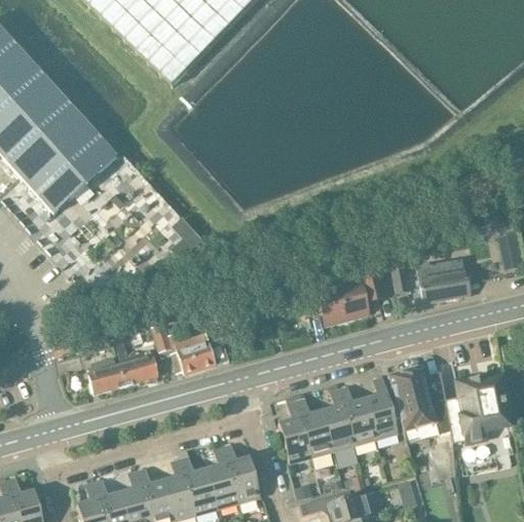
[(86,0),(175,84),(256,0),(86,0)]
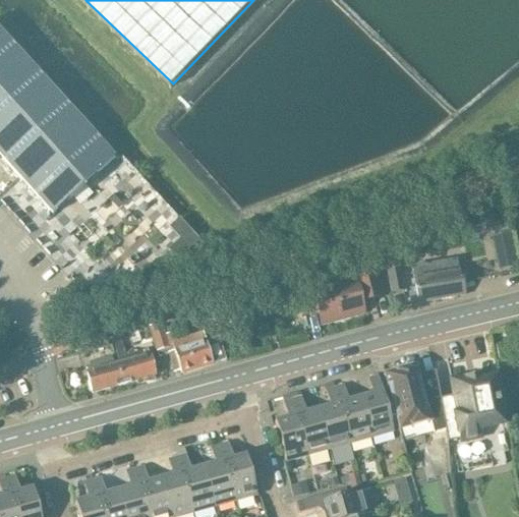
[(112,155),(0,31),(0,150),(53,209),(112,155)]
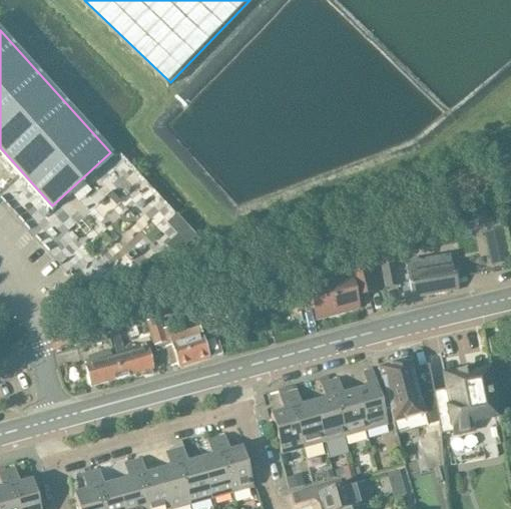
[(510,248),(506,226),(486,230),(493,264),(510,260),(510,248)]
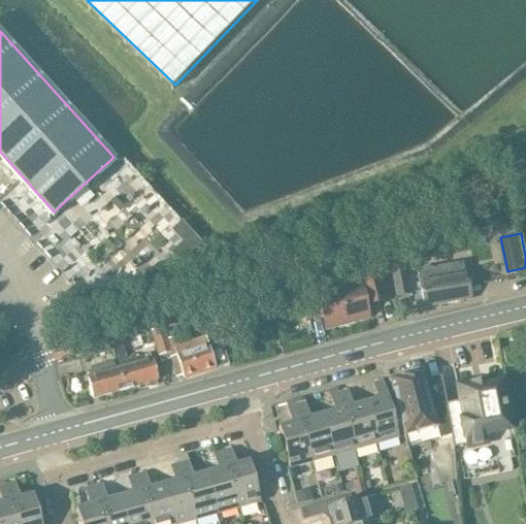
[(472,295),(466,260),(420,268),(426,303),(472,295)]
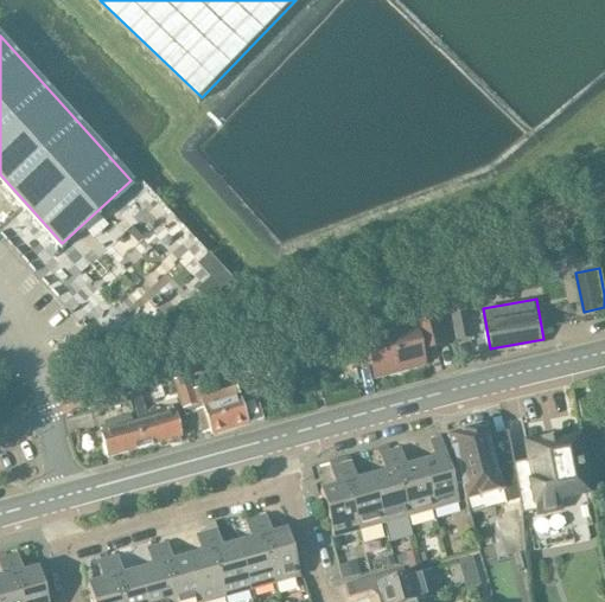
[(452,339),(441,300),(408,309),(412,321),(365,334),(376,376),(425,363),(420,347),(452,339)]
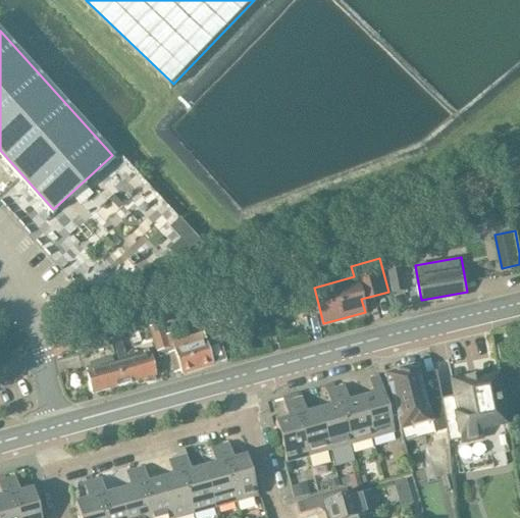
[(388,264),(393,289),(406,287),(402,262),(388,264)]
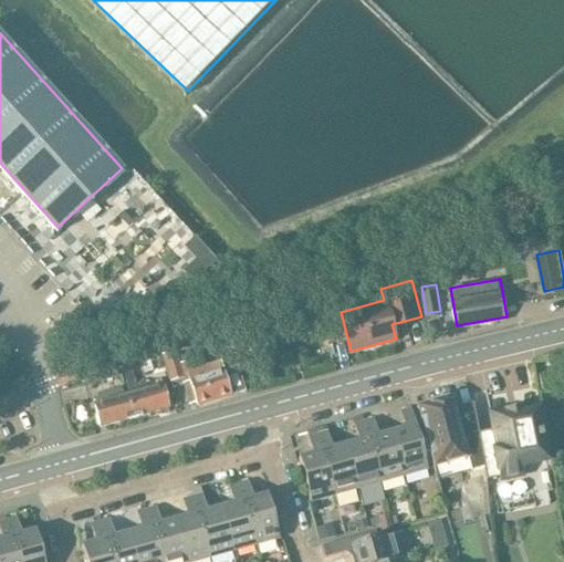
[(325,309),(307,313),(310,322),(329,316),(325,309)]
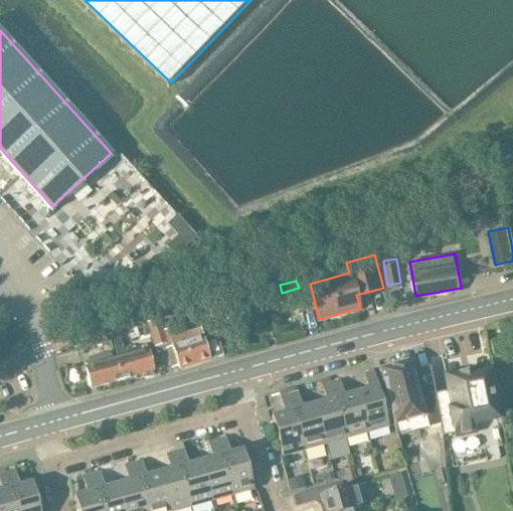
[(224,352),(217,330),(204,334),(201,325),(186,330),(187,331),(171,336),(172,339),(168,340),(160,317),(149,321),(158,350),(167,347),(173,365),(179,363),(180,366),(224,352)]
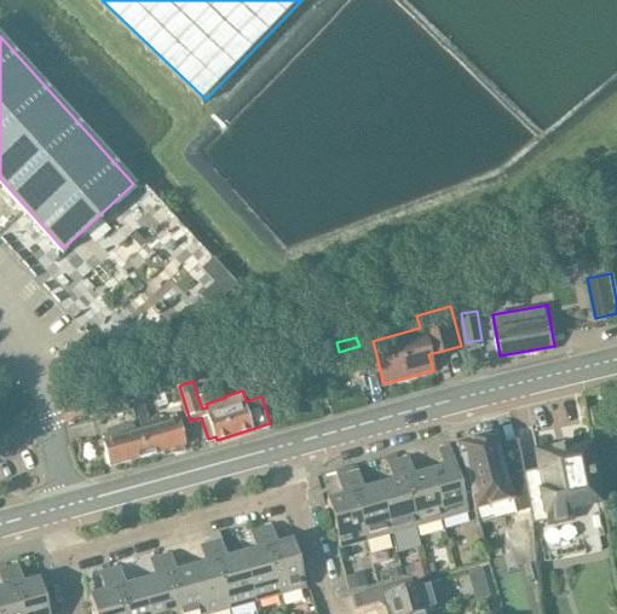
[(185,442),(179,420),(177,413),(172,416),(173,421),(151,426),(144,398),(136,400),(143,428),(149,452),(185,442)]
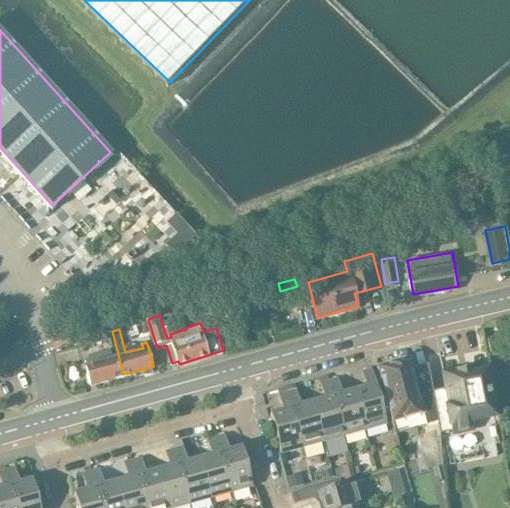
[(498,333),(487,335),(490,351),(501,349),(498,333)]
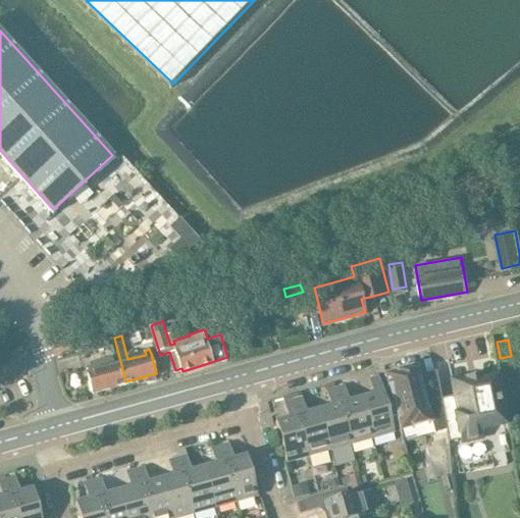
[(114,362),(109,344),(88,350),(91,360),(86,361),(89,370),(88,370),(94,391),(125,381),(120,361),(114,362)]
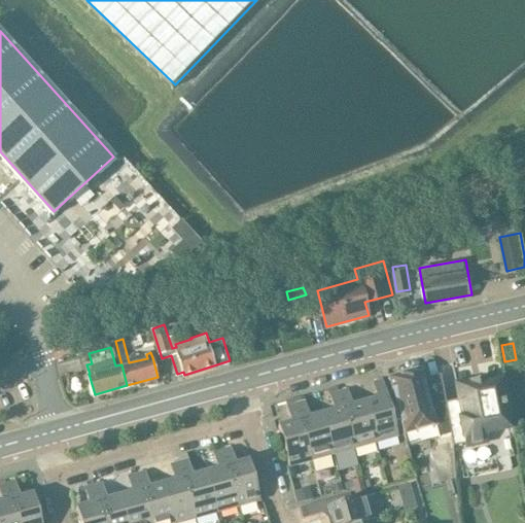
[(392,379),(390,380),(393,388),(401,421),(400,421),(405,433),(408,445),(440,436),(452,431),(447,404),(446,401),(441,373),(440,374),(426,377),(421,378),(418,368),(401,373),(400,373),(401,377),(392,379)]
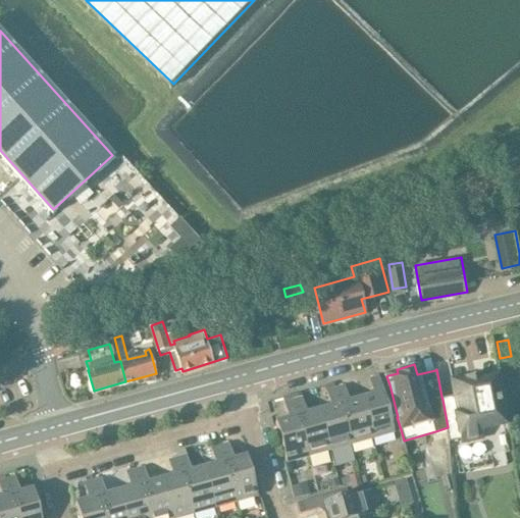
[(396,429),(380,373),(370,376),(374,393),(362,396),(373,436),(396,429)]
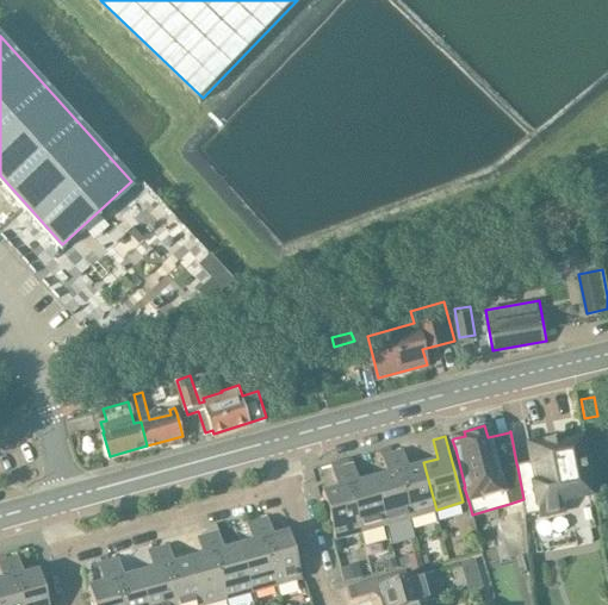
[(532,461),(516,463),(517,467),(523,499),(527,513),(539,511),(539,512),(565,507),(564,499),(590,494),(579,441),(563,444),(562,436),(529,443),(532,461)]
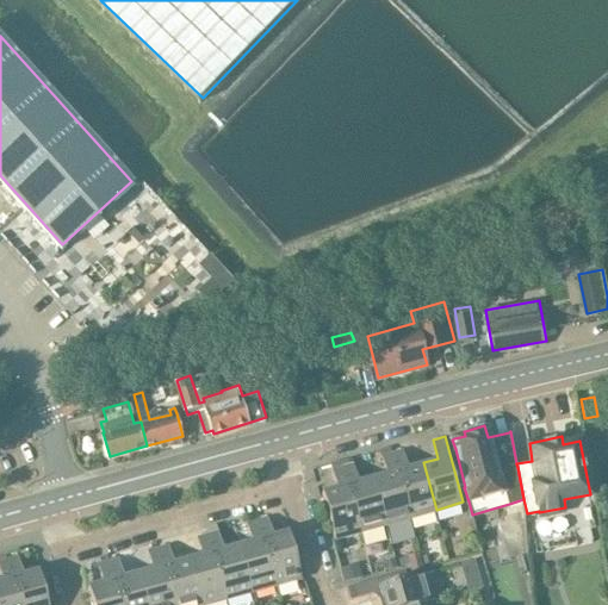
[(436,510),(423,462),(409,466),(404,448),(394,450),(411,516),(436,510)]
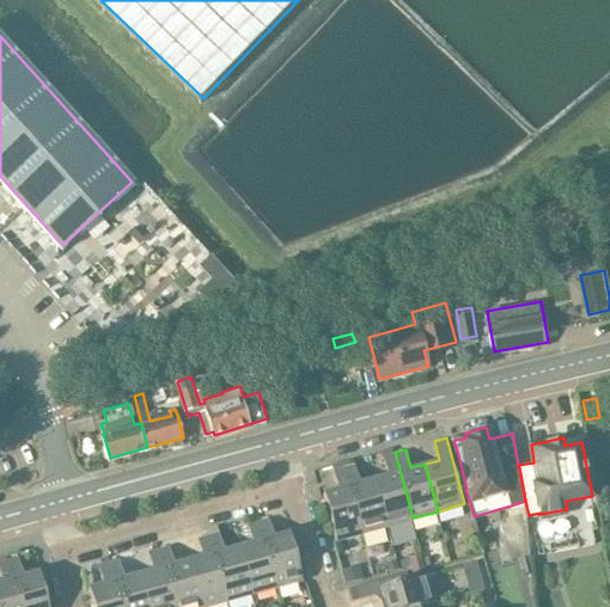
[(413,517),(395,452),(384,455),(389,473),(376,478),(388,525),(413,517)]
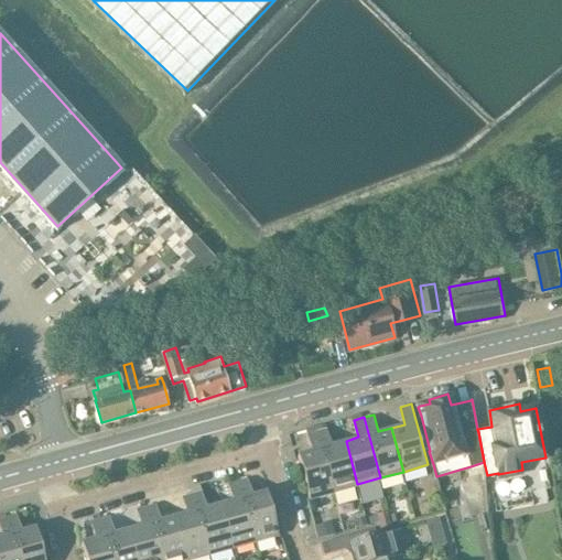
[(357,484),(346,441),(333,444),(327,427),(319,430),(335,491),(357,484)]
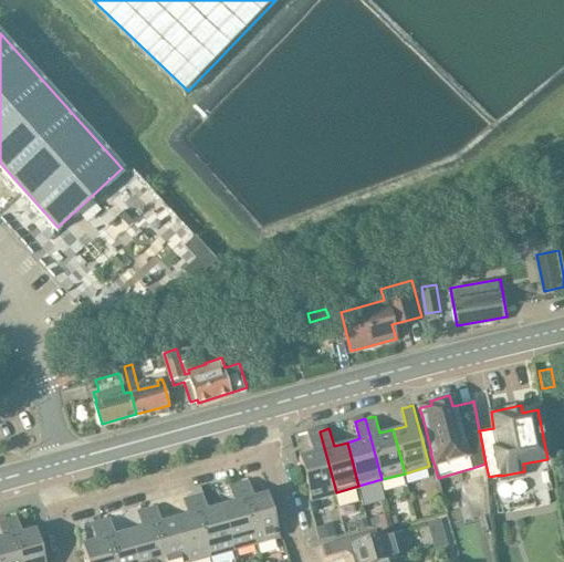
[(336,492),(320,432),(310,434),(314,451),(300,455),(312,499),(336,492)]
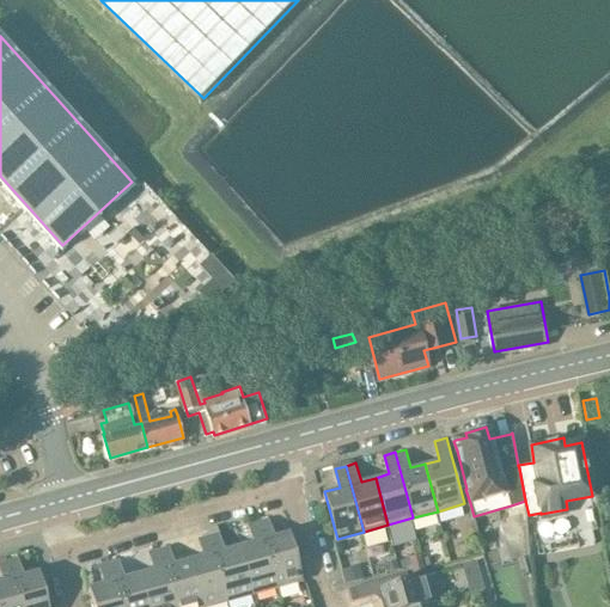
[(304,578),(291,531),(275,535),(270,516),(260,520),(278,586),(304,578)]
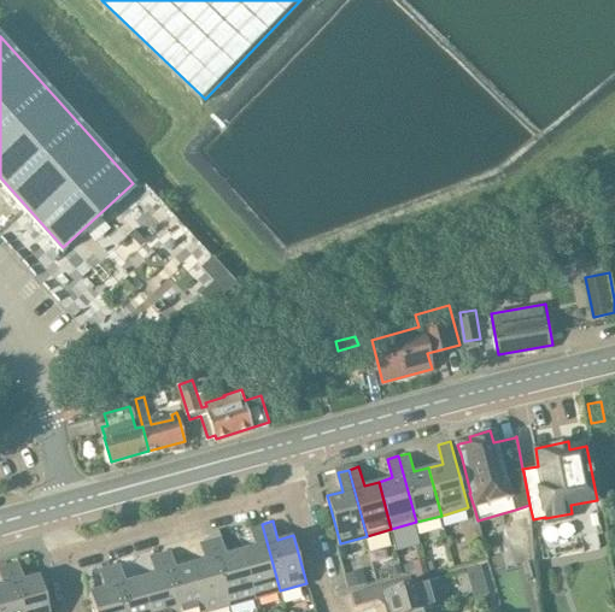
[(280,590),(262,524),(251,527),(256,546),(241,549),(255,598),(280,590)]
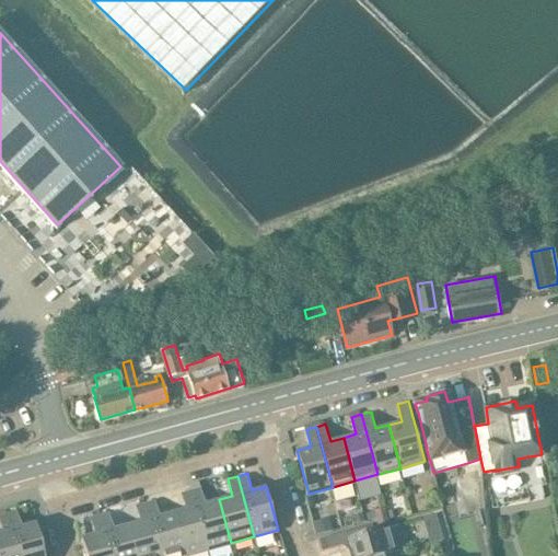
[(231,543),(219,499),(206,502),(201,486),(192,488),(209,548),(231,543)]
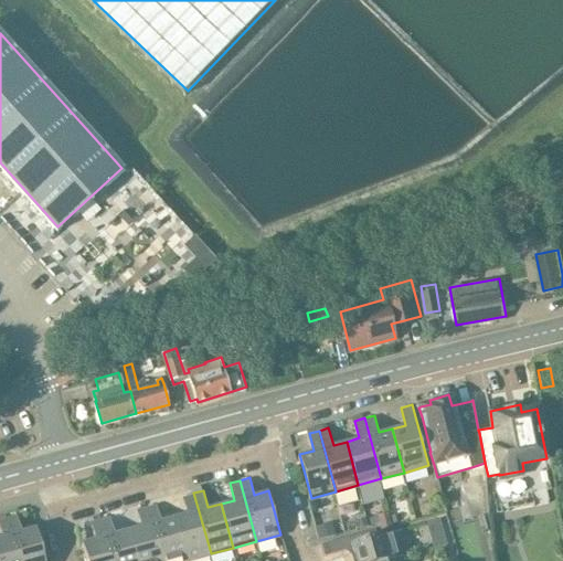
[(211,553),(193,493),(183,496),(189,512),(176,517),(188,560),(211,553)]
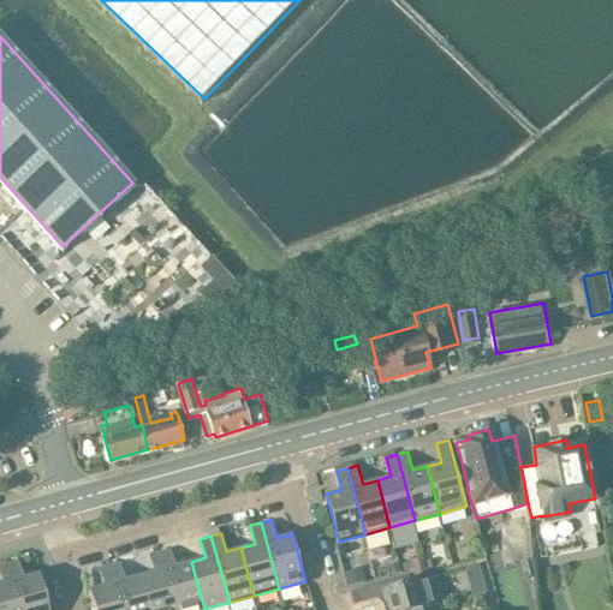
[(200,609),(204,609),(191,562),(177,566),(172,546),(161,550),(177,609),(200,609)]
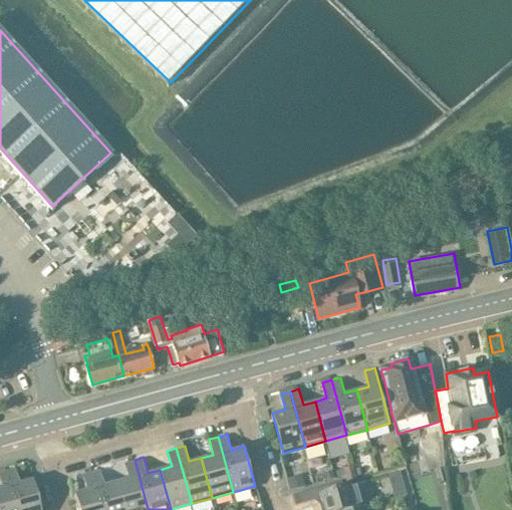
[(148,509),(135,460),(125,462),(130,478),(117,481),(124,509),(148,509)]
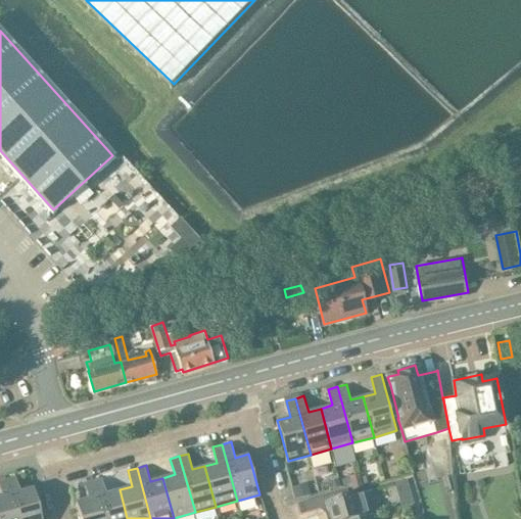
[(360,472),(346,475),(348,482),(352,481),(353,487),(363,485),(360,472)]
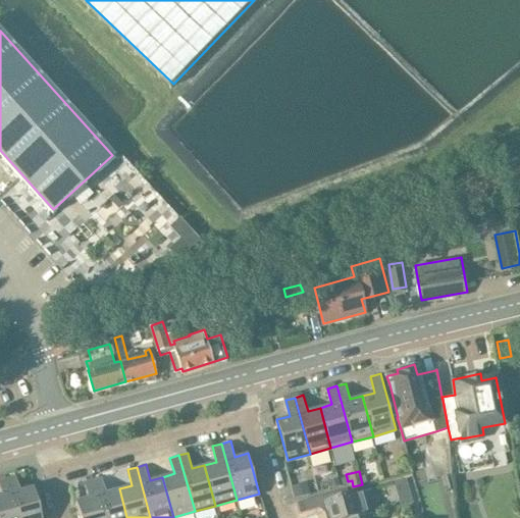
[(43,517),(34,486),(21,489),(17,474),(8,477),(18,517),(43,517)]
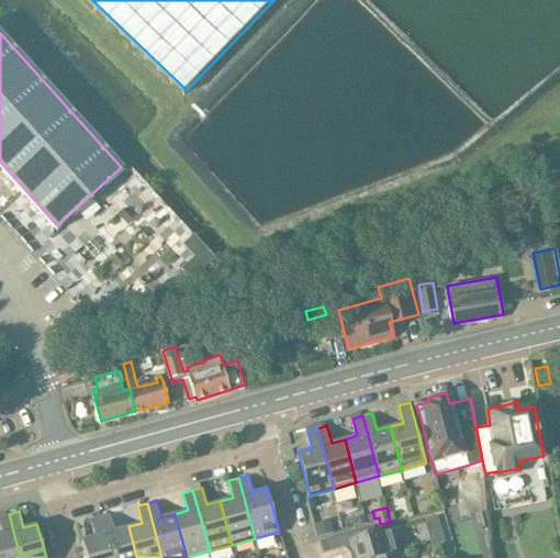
[(136,557),(129,526),(115,529),(111,513),(101,515),(112,557),(136,557)]
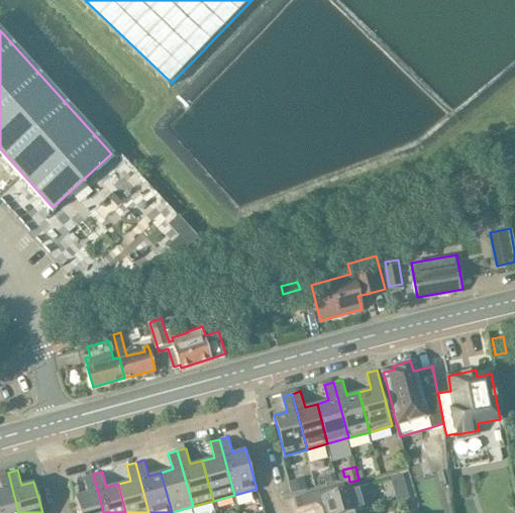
[(335,472),(325,475),(327,482),(337,480),(335,472)]
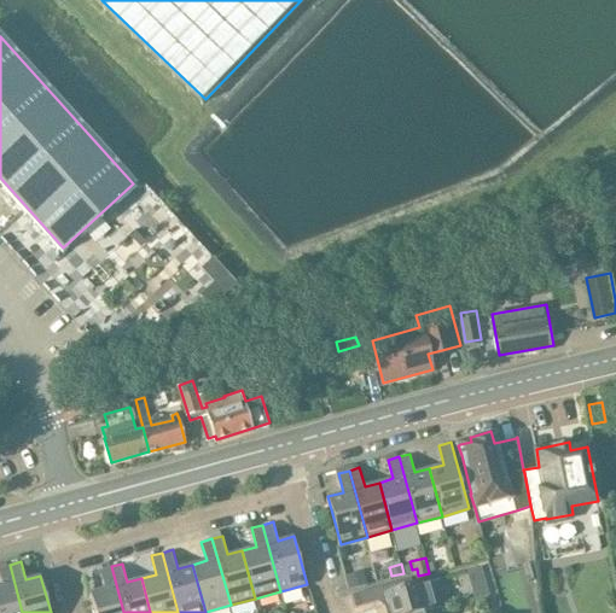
[(22,612),(10,565),(0,566),(0,573),(4,585),(0,587),(0,612),(22,612)]
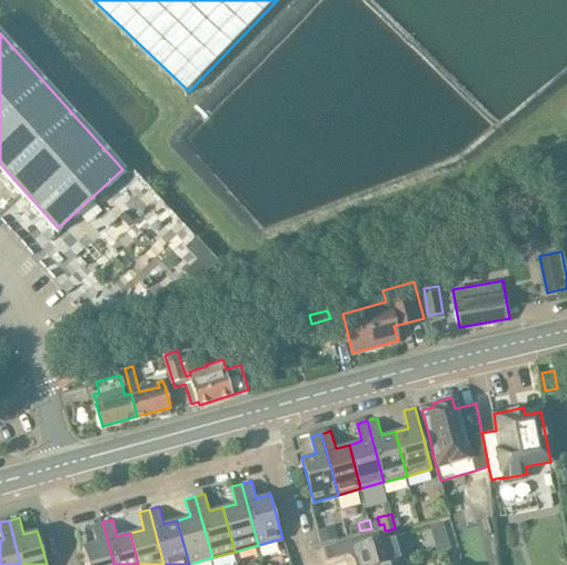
[(113,564),(102,522),(92,525),(97,542),(83,546),(88,564),(113,564)]
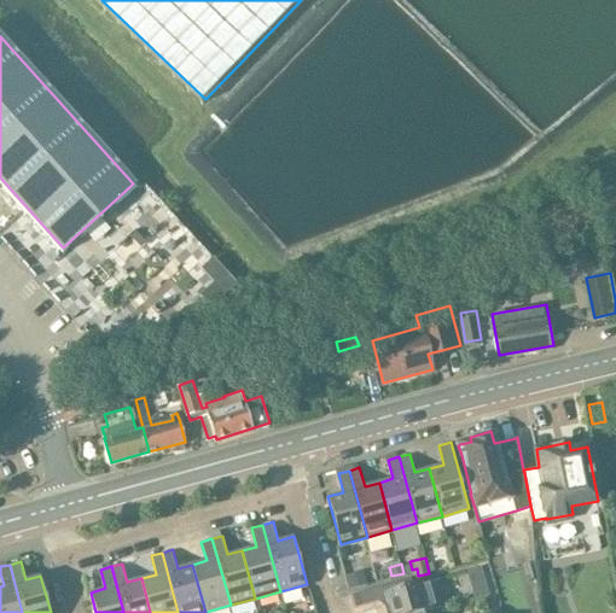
[(440,606),(431,578),(413,583),(412,576),(383,584),(390,612),(412,612),(437,606),(440,606)]
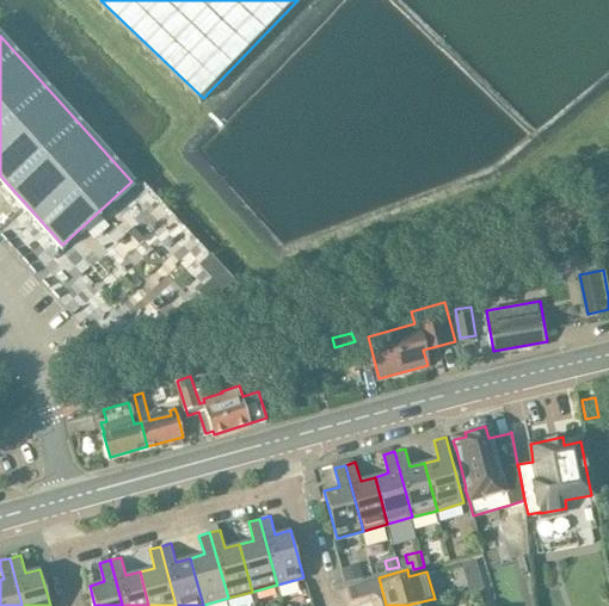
[(480,576),(466,580),(469,591),(483,586),(480,576)]
